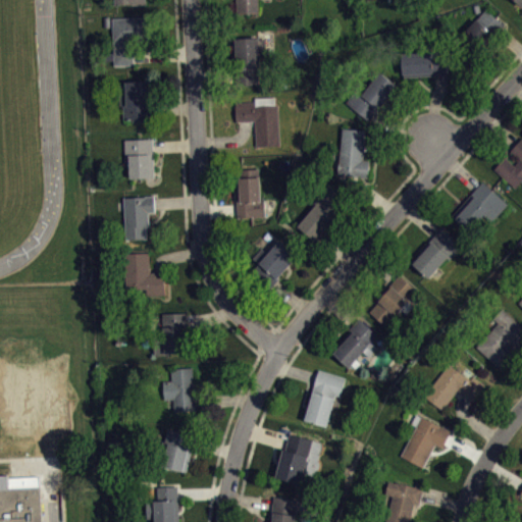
[(149,10),(148,0),(115,0),(116,11),(149,10)]
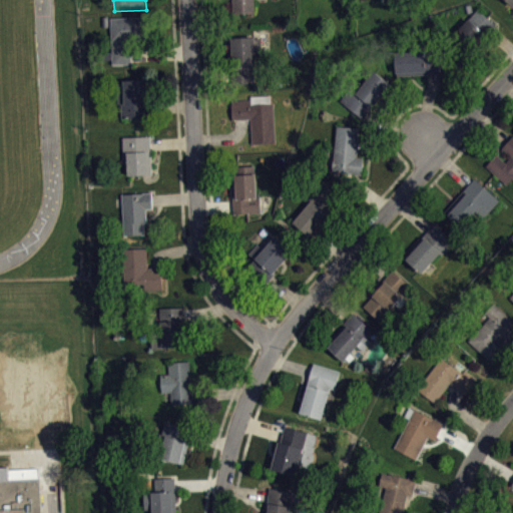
[(229,0),(230,12),(255,11),(254,0),(229,0)]
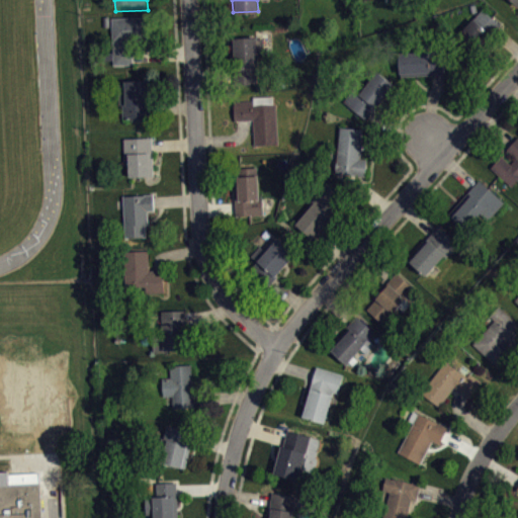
[(517,0),(506,0),(517,9),(517,0)]
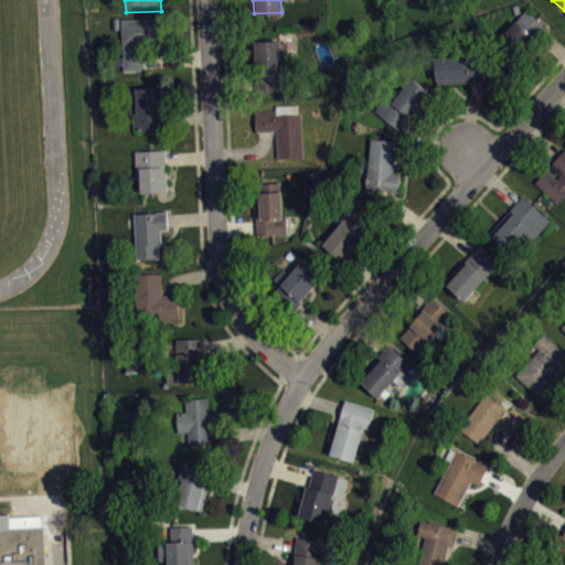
[(526,8),(547,27),(542,33),(516,62),(494,44),(526,8)]
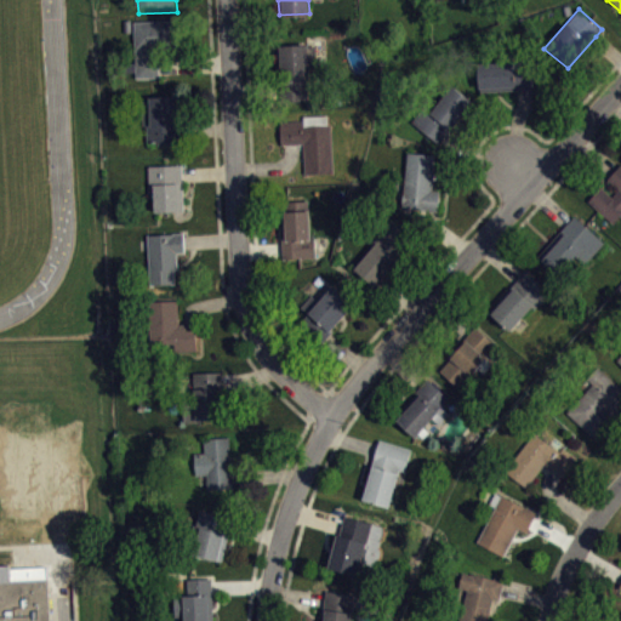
[(136,77),(134,21),(176,18),(176,46),(159,46),(159,77),(136,77)]
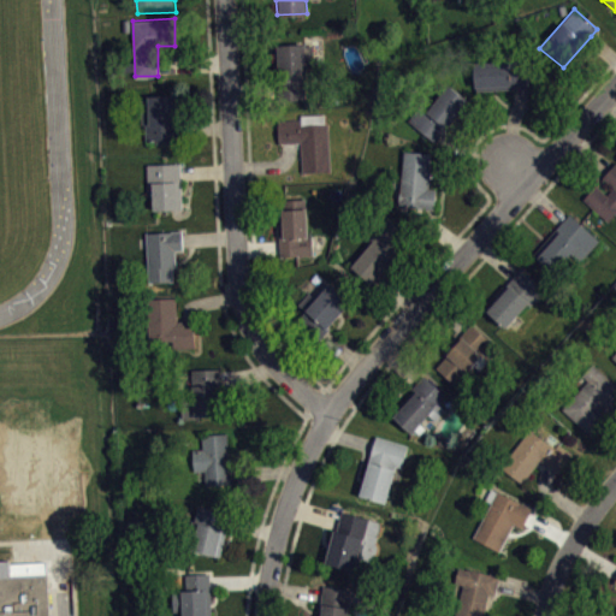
[(277,45),(314,42),(315,64),(307,64),(308,80),(304,80),(306,98),(280,99),(279,88),(277,45)]
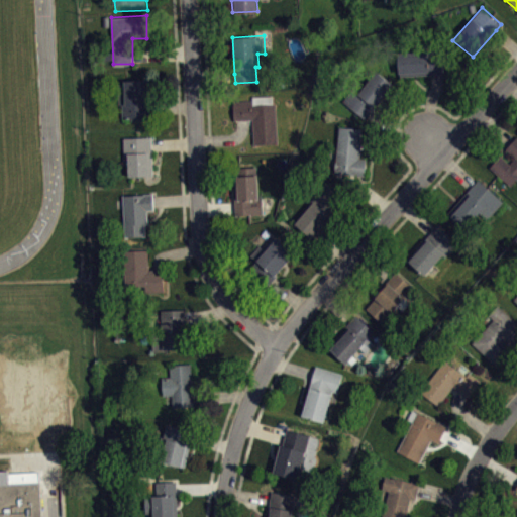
[(400,75),(399,53),(442,48),(443,74),(436,75),(428,76),(428,73),(400,75)]
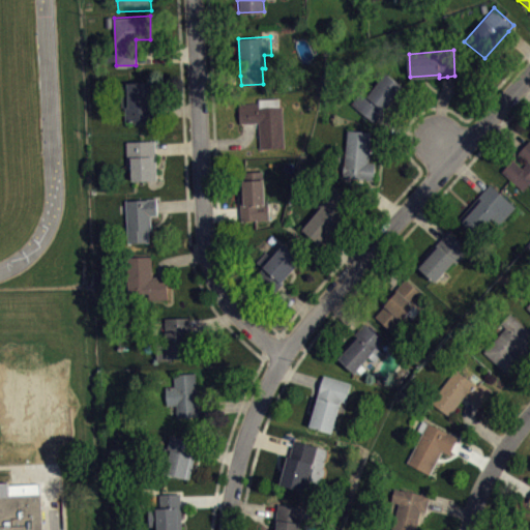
[(386,71),(404,85),(380,115),(375,122),(351,104),(360,92),(366,97),(386,71)]
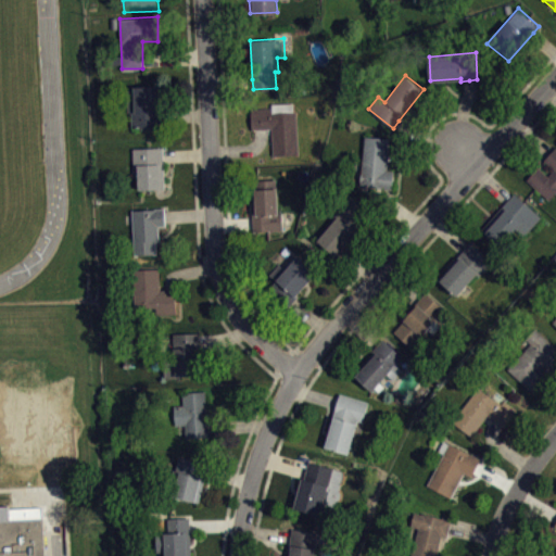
[(156,85),(156,93),(161,93),(162,116),(162,128),(134,129),(133,112),(129,112),(128,89),(135,89),(135,86),(156,85)]
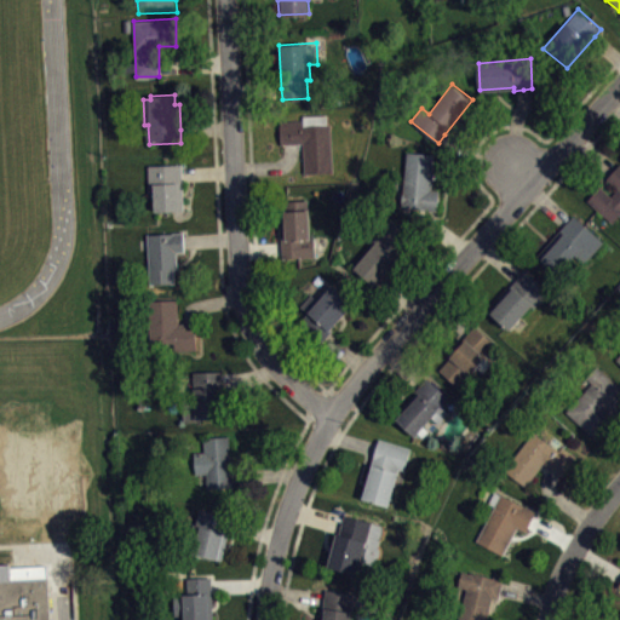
[(281,119),(304,118),(304,125),(332,124),(334,171),(305,172),(304,142),(292,143),(282,143),(281,119)]
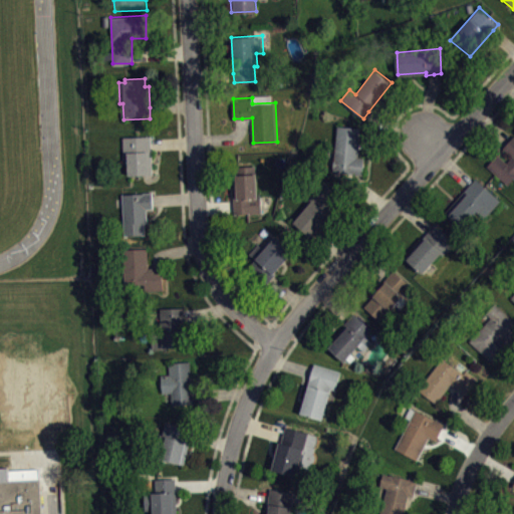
[(337,125),(360,127),(357,157),(364,157),(362,174),(348,173),(332,171),(337,125)]
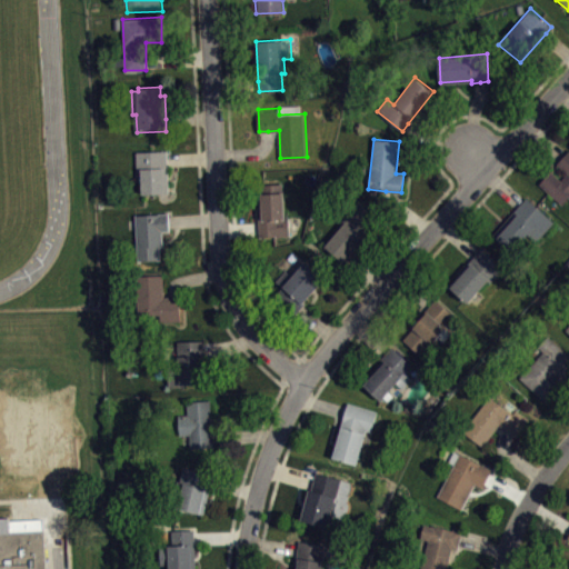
[(568,149),(568,197),(562,205),(539,183),(550,170),(561,180),(567,172),(557,163),(563,156),(568,149)]
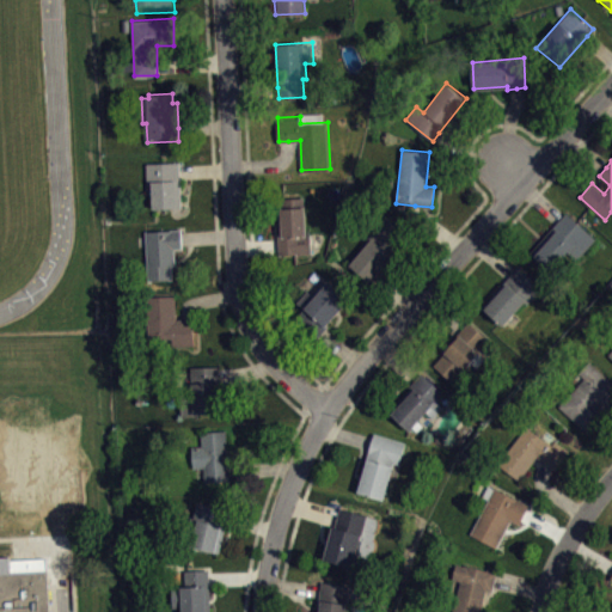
[(146,163),(179,161),(179,170),(182,207),(152,208),(151,184),(147,184),(146,163)]
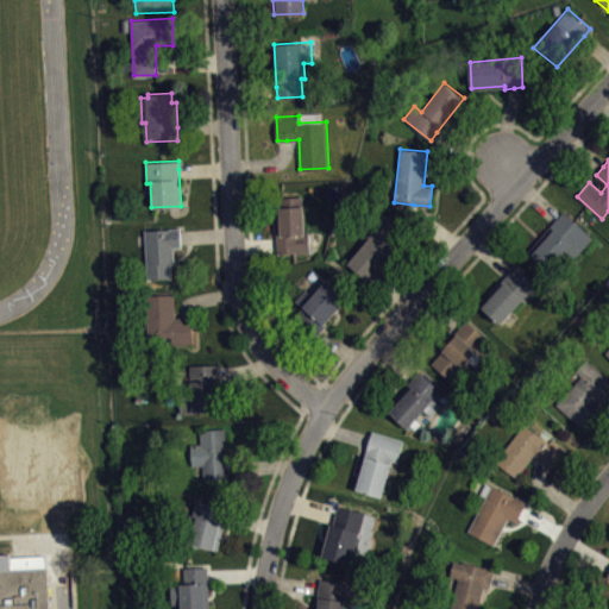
[(303,195),(305,232),(309,232),(311,251),(277,253),(277,243),(276,233),(278,233),(277,206),(280,206),(280,196),(303,195)]
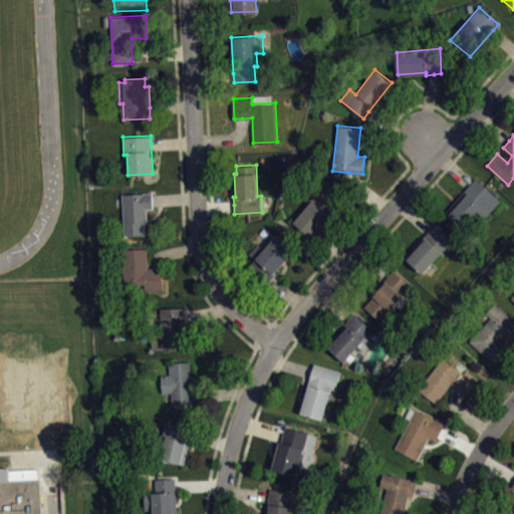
[(475,177),(501,200),(472,233),(446,211),(470,183),(475,177)]
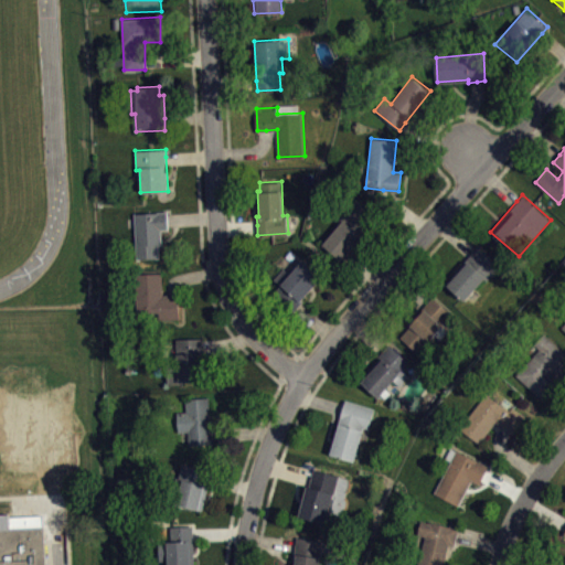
[(323,244),(341,222),(339,220),(356,199),(376,215),(361,233),(364,235),(348,254),(342,260),(323,244)]
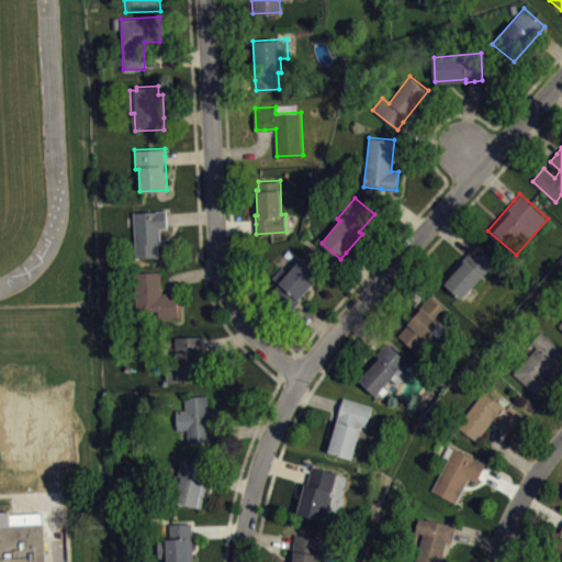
[(133,211),(167,210),(167,218),(167,227),(160,228),(160,243),(157,243),(158,256),(136,257),(133,211)]
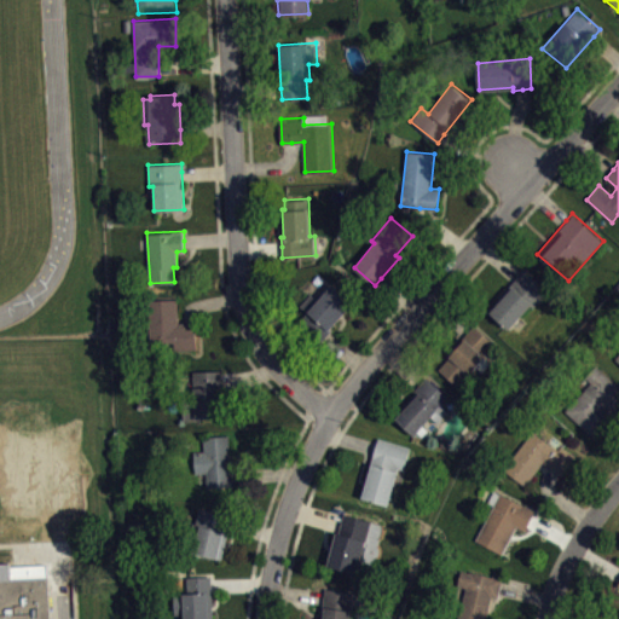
[(524,268),(518,276),(487,310),(509,329),(532,304),(534,307),(549,290),(524,268)]
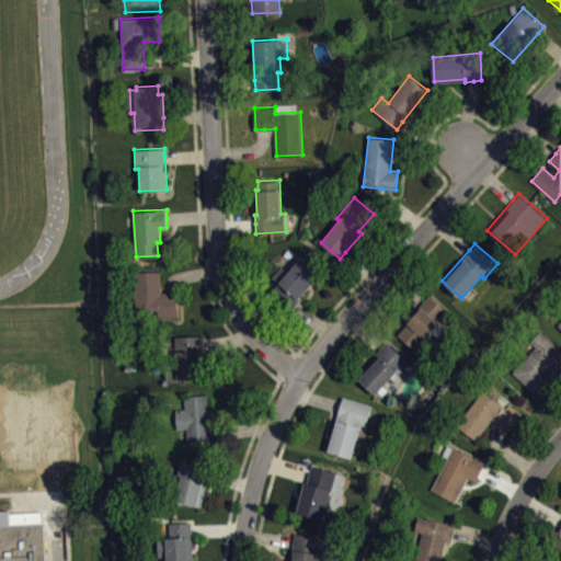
[(301,258),(320,274),(299,298),(300,299),(295,306),(289,312),(268,294),(278,284),(272,277),(283,265),(289,271),(301,258)]
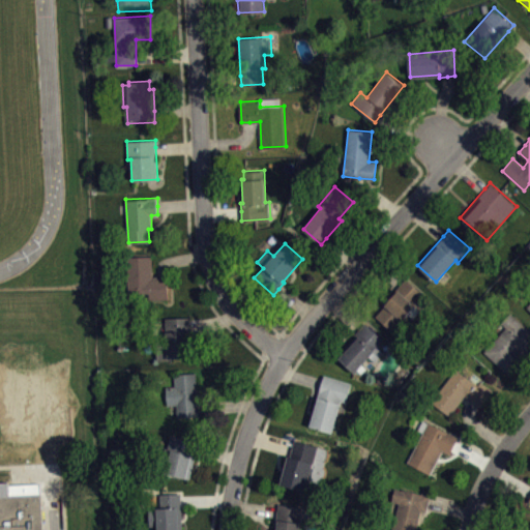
[(125,257),(128,293),(149,292),(149,299),(168,298),(167,275),(160,275),(152,275),(151,255),(125,257)]
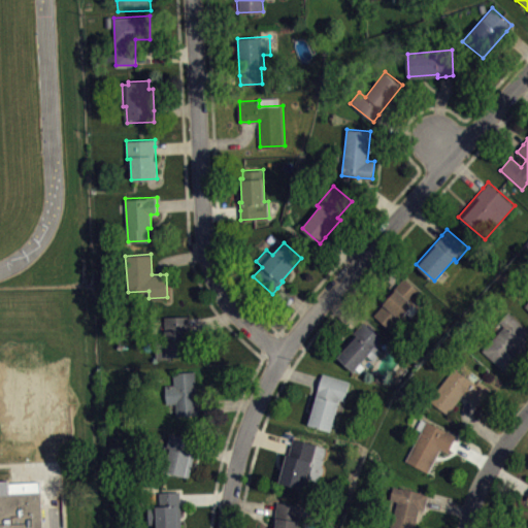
[(403,276),(399,282),(372,312),(392,329),(401,319),(423,293),(403,276)]
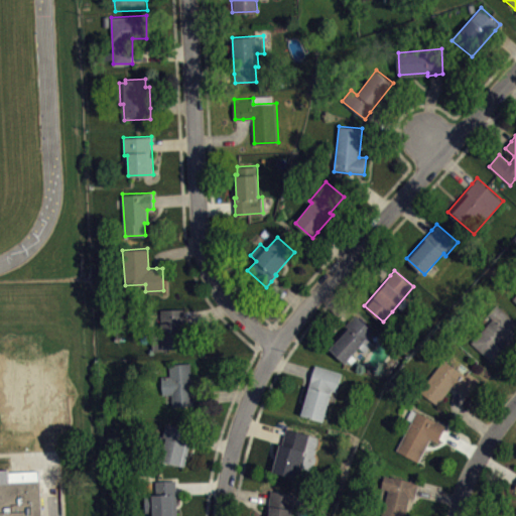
[(493,317),(472,342),(494,362),(500,356),(507,348),(502,344),(504,341),(510,346),(515,339),(515,321),(497,303),(488,313),(493,317)]
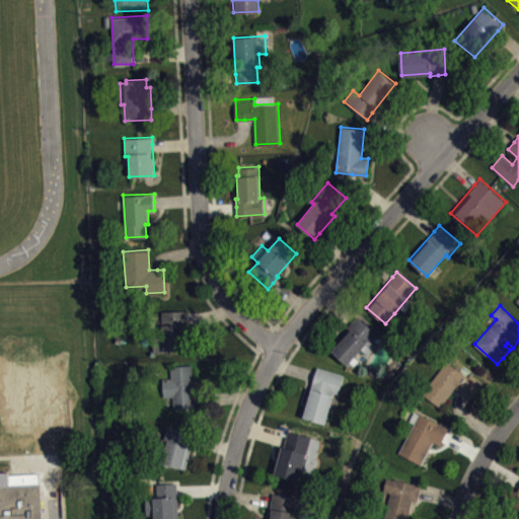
[(154,352),(184,351),(184,338),(188,338),(188,318),(187,310),(162,311),(162,331),(153,331),(154,352)]
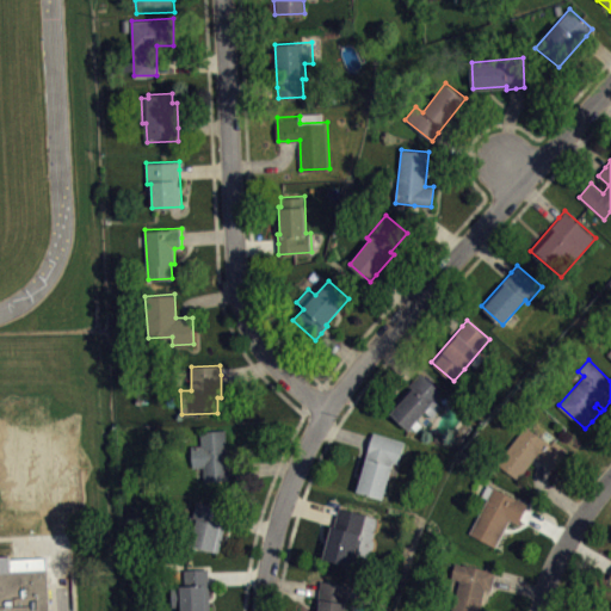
[(420,371),(443,392),(436,400),(434,397),(431,401),(433,403),(409,430),(392,413),(412,389),(408,386),(415,378),(420,371)]
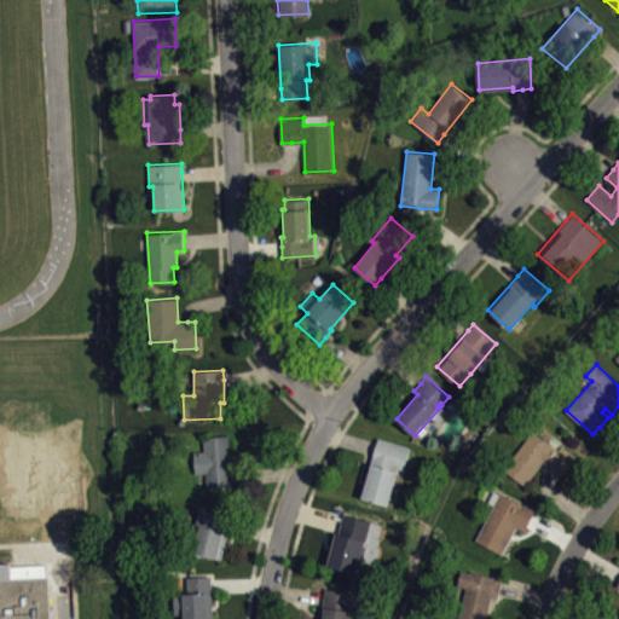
[(576,456),(561,445),(559,450),(533,431),(504,469),(526,485),(544,462),(554,469),(562,475),(576,456)]
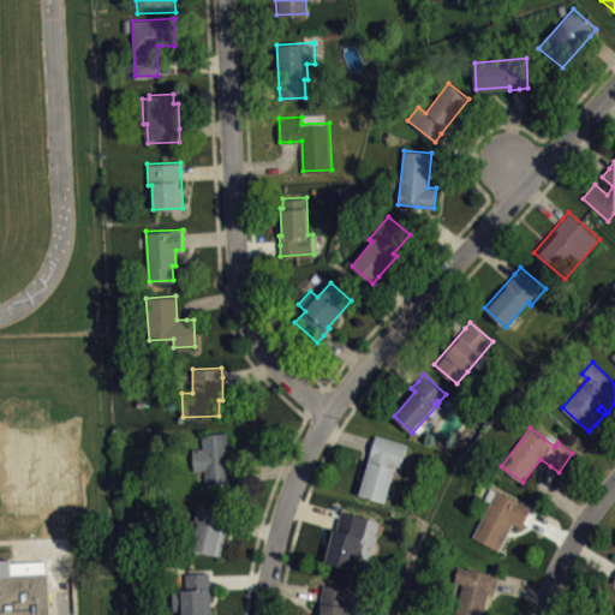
[(227,431),(228,449),(231,449),(232,470),(232,483),(206,484),(204,469),(195,470),(192,448),(203,447),(202,433),(227,431)]
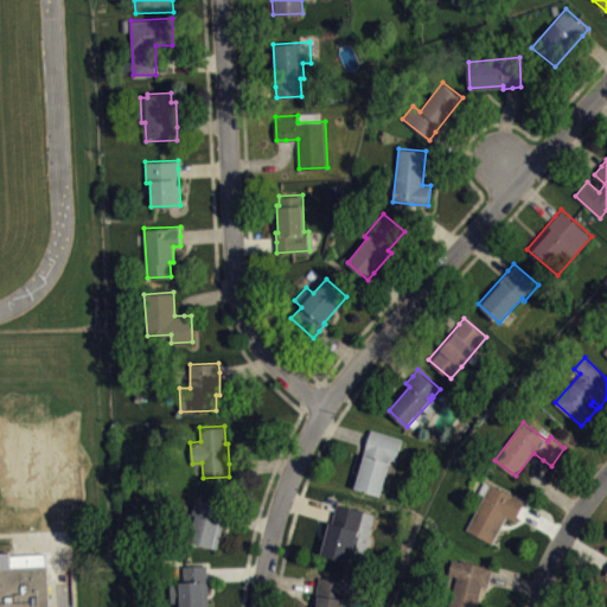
[(371,429),(403,438),(397,460),(391,458),(390,461),(381,496),(356,487),(358,477),(368,440),(371,429)]
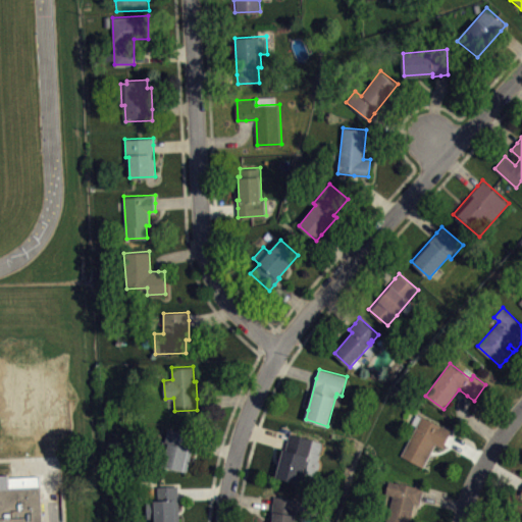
[(422,415),(452,430),(448,438),(444,448),(435,444),(424,466),(402,455),(422,415)]
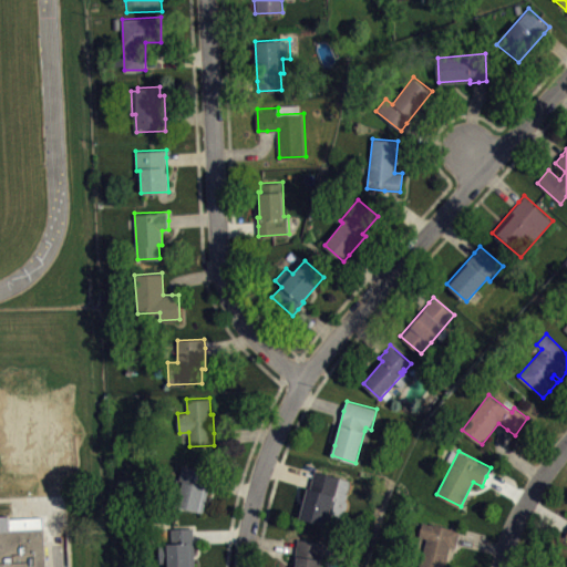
[(203,512),(210,480),(213,472),(183,465),(179,480),(184,481),(177,505),(203,512)]
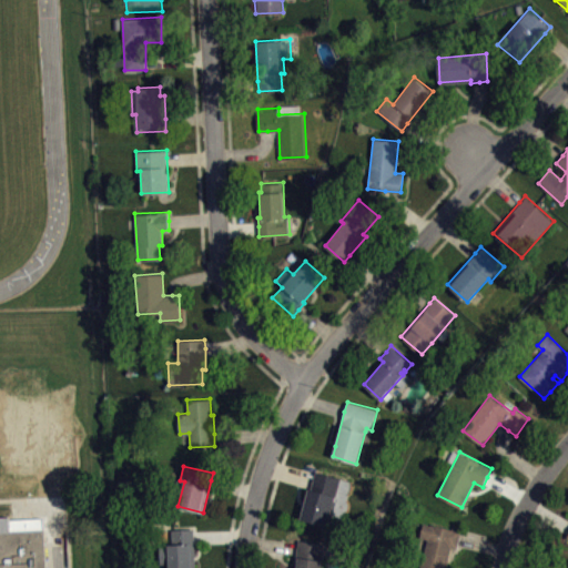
[(315,470),(342,477),(328,525),(302,518),(312,478),(315,470)]
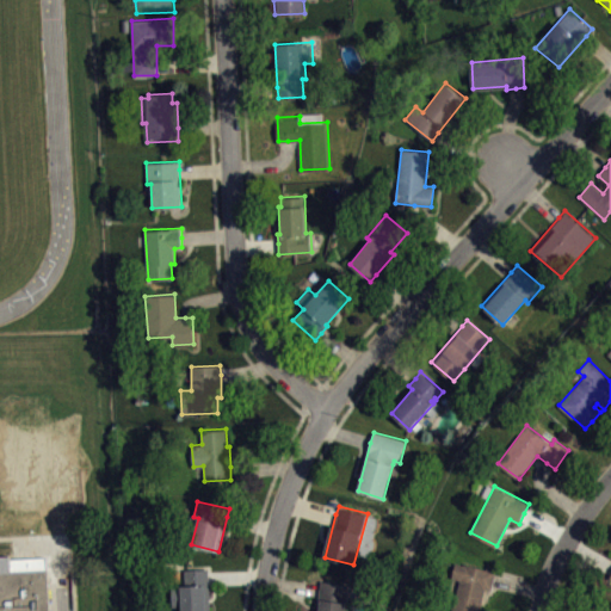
[(0,610),(0,555),(11,555),(12,571),(17,571),(49,569),(50,610),(0,610)]
